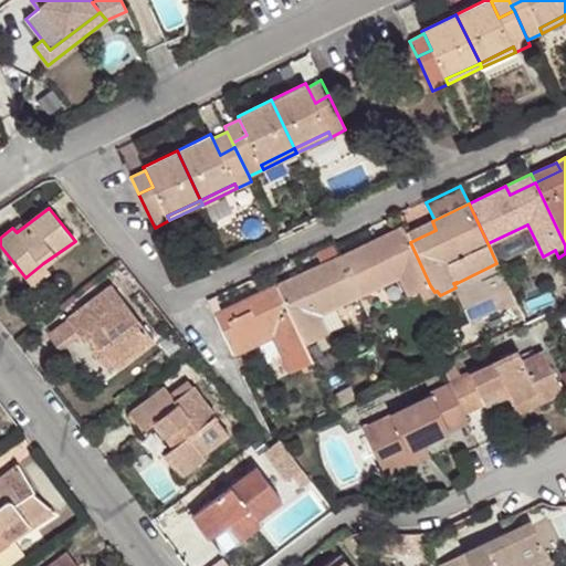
[(432,221),(406,233),(407,234),(410,242),(436,230),(432,221)]
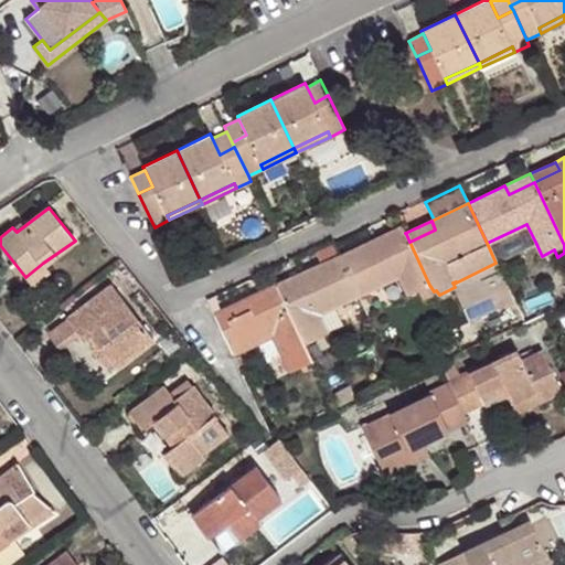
[(536,244),(526,224),(487,243),(496,263),(536,244)]
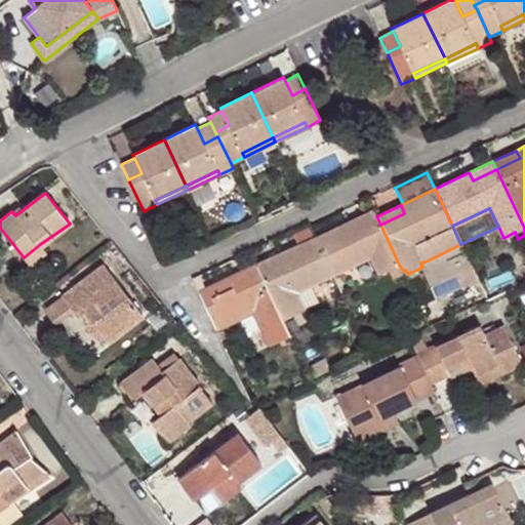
[(376,216),(373,209),(350,220),(354,229),(377,217),(376,216)]
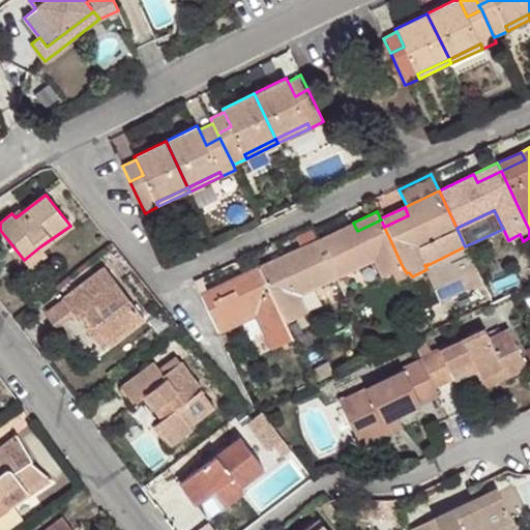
[(353,223),(318,239),(322,247),(336,276),(373,260),(381,277),(403,267),(384,227),(381,219),(357,231),(353,223)]
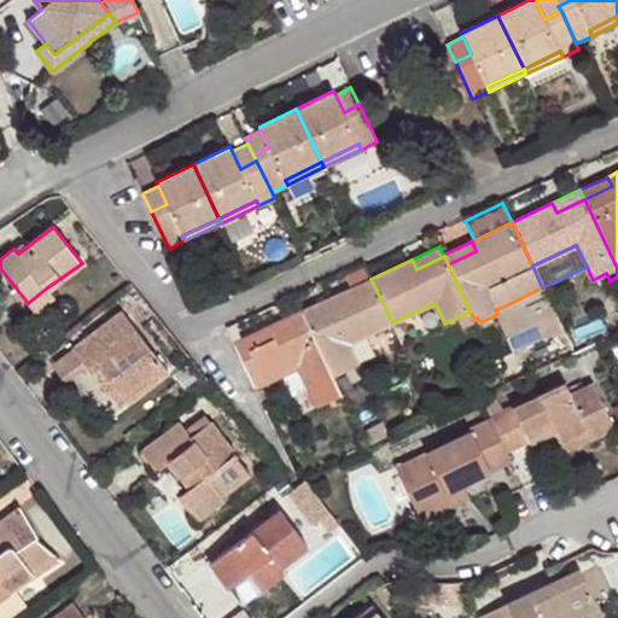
[(375,289),(371,279),(343,292),(348,302),(375,289)]
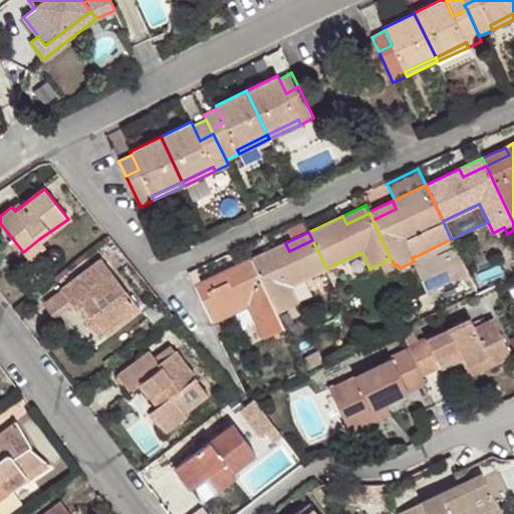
[(39,239),(23,252),(28,259),(44,245),(39,239)]
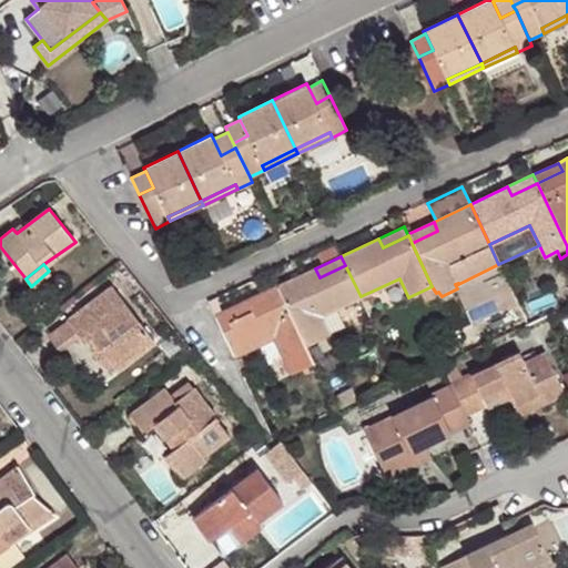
[(315,269),(279,286),(282,295),(314,363),(327,356),(318,338),(331,333),(322,315),(335,308),(361,296),(345,265),(320,277),(315,269)]
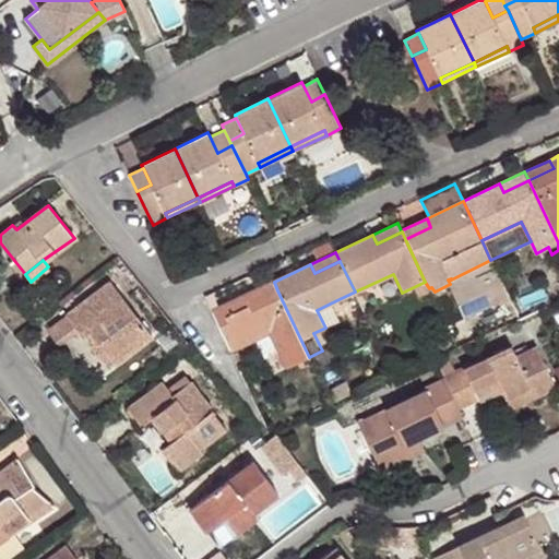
[(109,282),(67,316),(87,343),(94,337),(103,349),(115,364),(151,335),(109,282)]
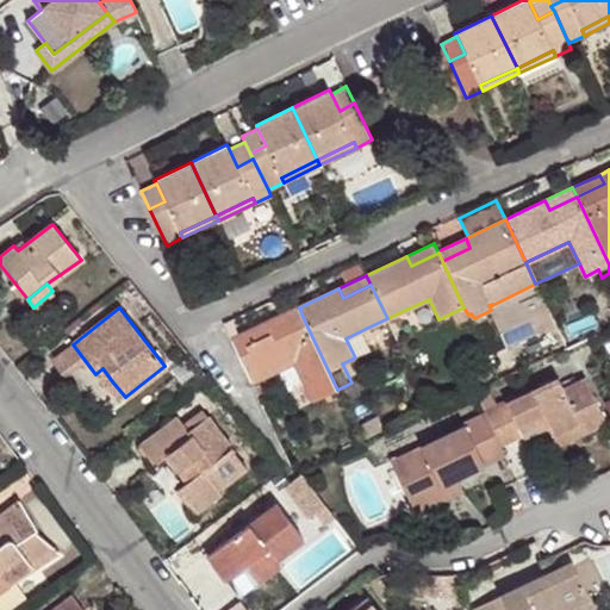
[(303,317),(299,307),(272,321),(275,329),(303,317)]
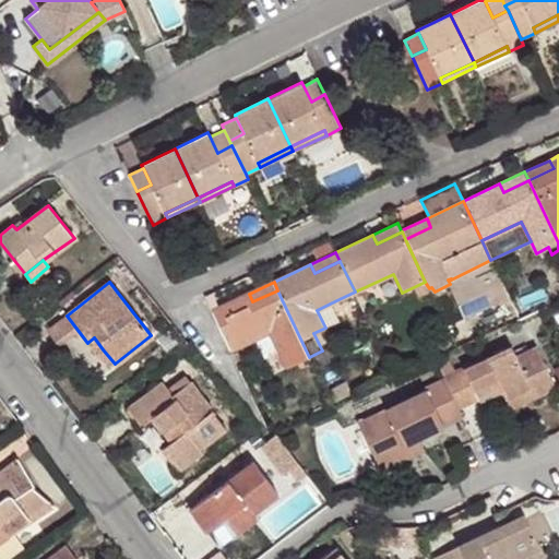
[(249,294),(212,310),(230,349),(253,340),(269,332),(277,352),(285,368),(297,363),(300,368),(310,363),(308,357),(309,357),(277,290),(252,301),(249,294)]
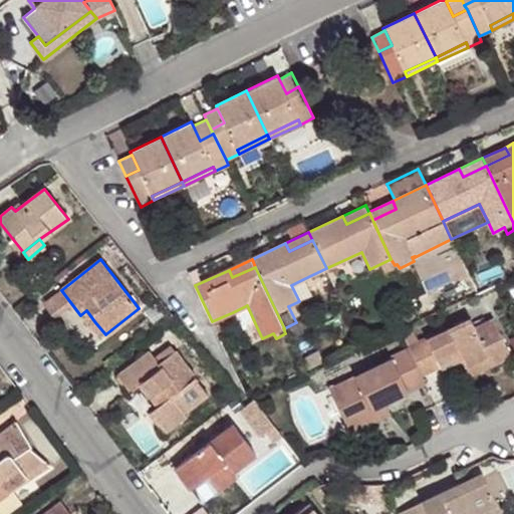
[(311,295),(303,279),(291,285),(299,301),(311,295)]
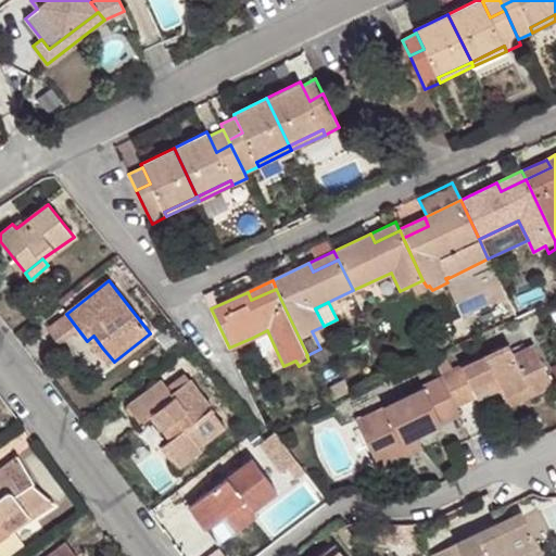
[(267,330),(252,338),(261,356),(276,350),(267,330)]
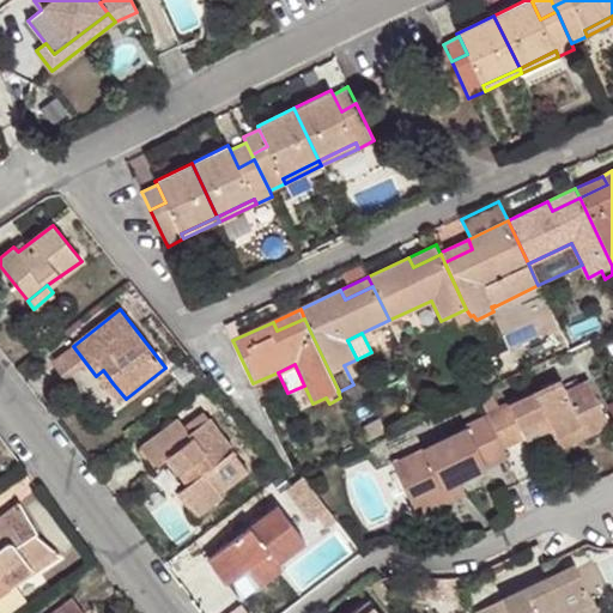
[(103,370),(96,376),(105,388),(113,383),(103,370)]
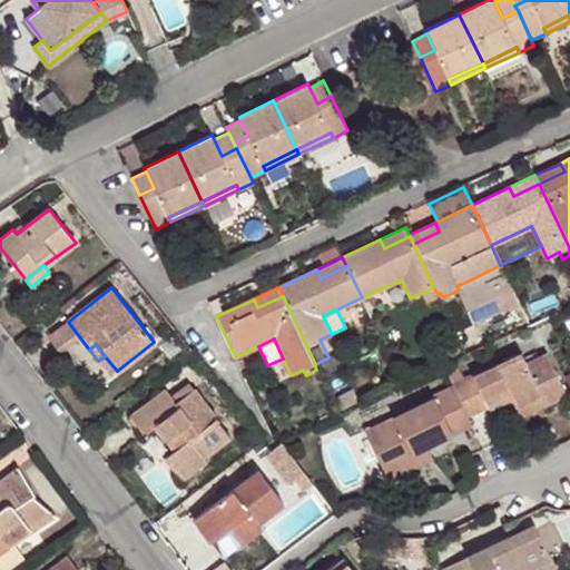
[(521,353),(452,384),(468,415),(487,408),(483,399),(507,387),(517,410),(539,399),(542,408),(567,395),(547,353),(526,363),(521,353)]
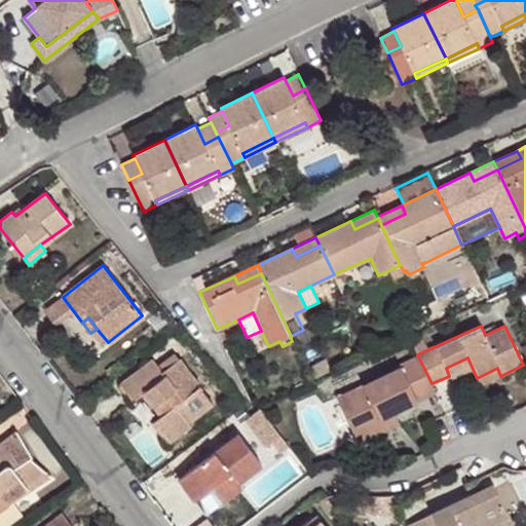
[(173,353),(157,366),(161,372),(178,360),(173,353)]
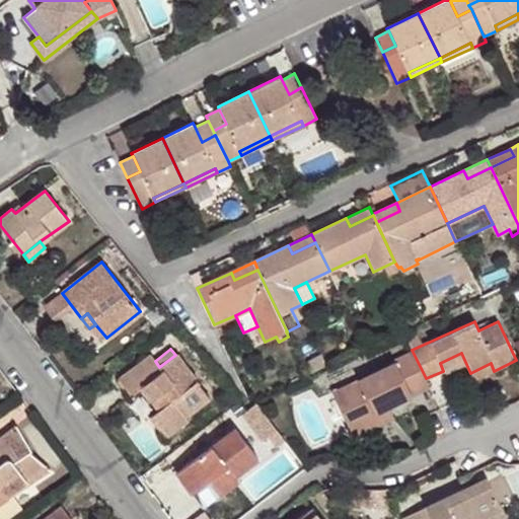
[(395,362),(332,392),(340,408),(351,431),(376,420),(374,414),(389,406),(430,387),(426,378),(412,350),(393,359),(395,362)]
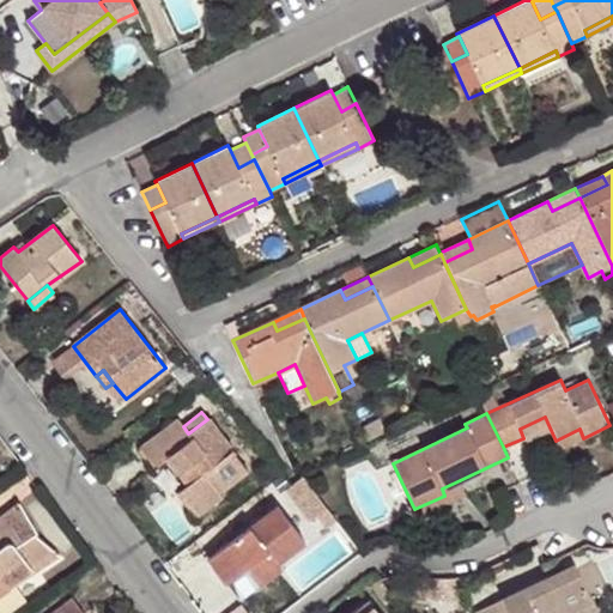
[(177,419),(140,448),(155,468),(167,459),(178,475),(181,473),(188,484),(178,491),(198,515),(222,496),(219,492),(248,471),(207,419),(188,434),(183,426),(177,419)]
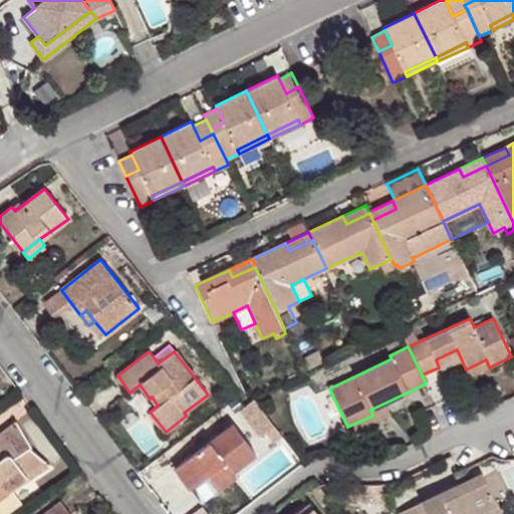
[(486,359),(466,369),(470,376),(489,367),(486,359)]
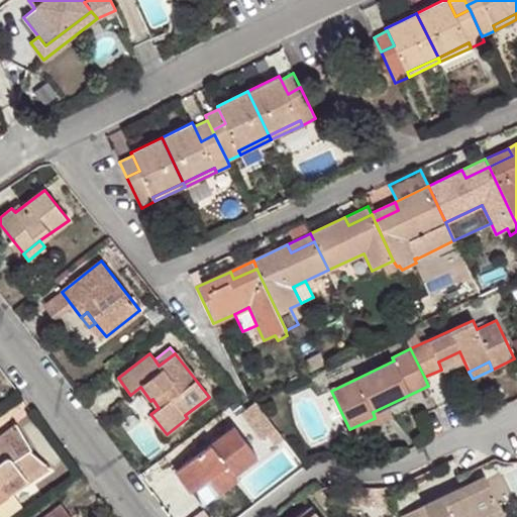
[(331,391),(327,393),(334,407),(338,406),(331,391)]
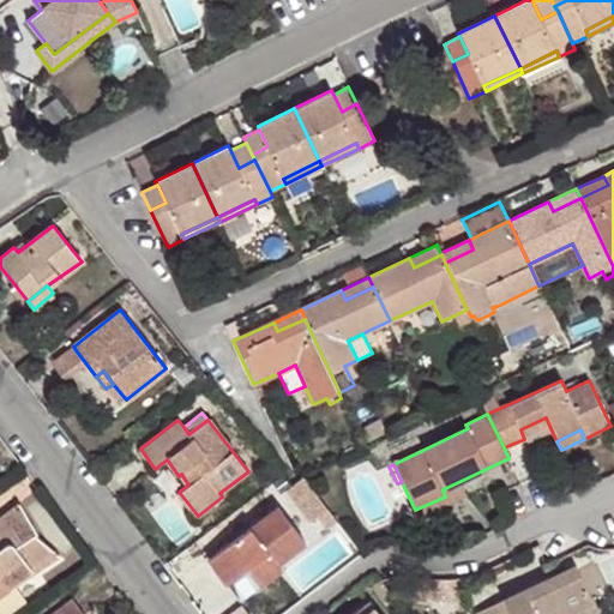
[(397,483),(389,467),(374,474),(383,491),(397,483)]
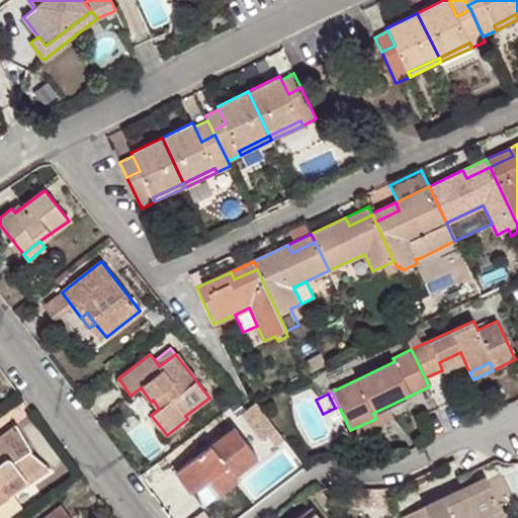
[(246,408),(244,409),(256,424),(266,416),(256,403),(252,404),(246,408)]
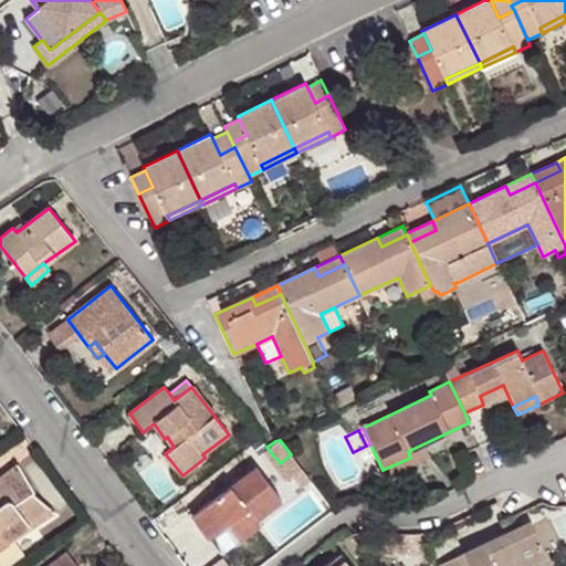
[(18,462),(3,474),(6,474),(19,463),(18,462)]
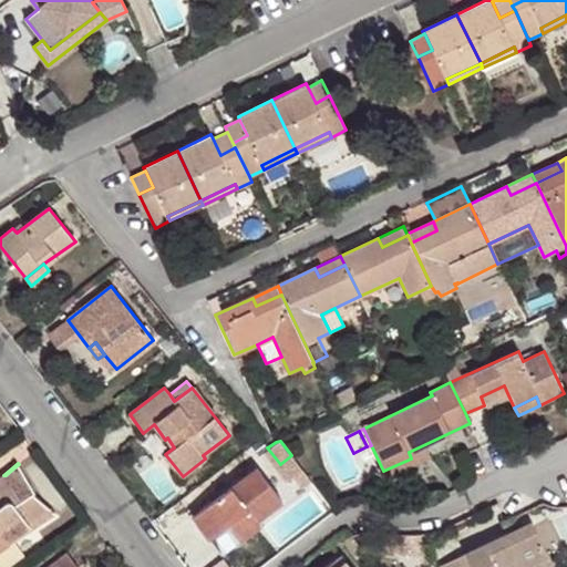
[(0,534),(9,545),(32,528),(28,523),(50,508),(33,494),(34,492),(19,464),(6,475),(3,475),(0,476),(0,500),(2,502),(0,503),(0,534)]
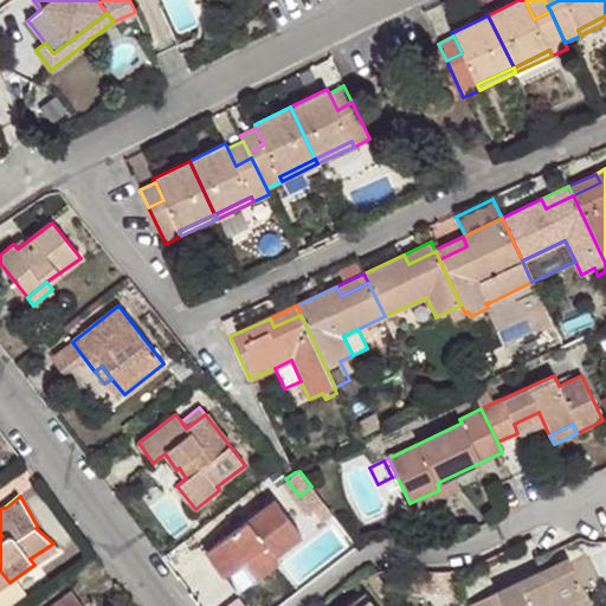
[(274,501),(206,553),(224,575),(244,561),(256,578),(278,561),(274,556),(301,536),(274,501)]
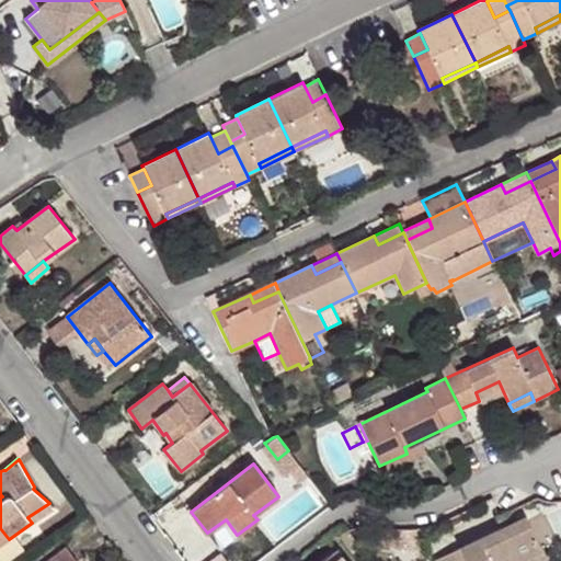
[(49,503),(27,517),(32,523),(55,506),(49,503)]
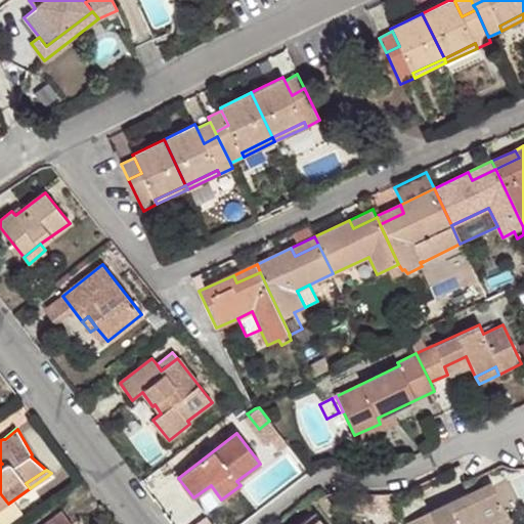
[(486,523),(507,515),(491,483),(405,523),(486,523)]
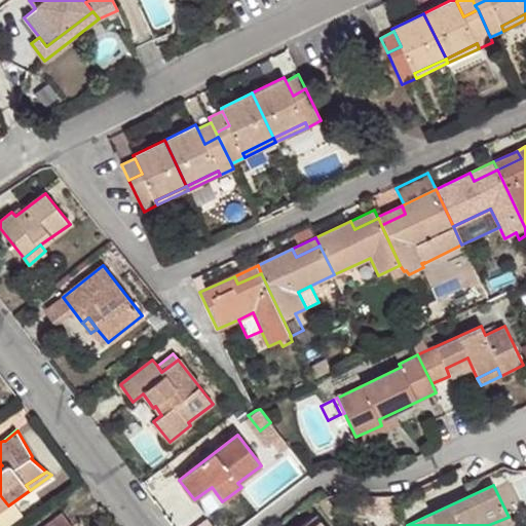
[(222,501),(212,487),(194,499),(205,514),(222,501)]
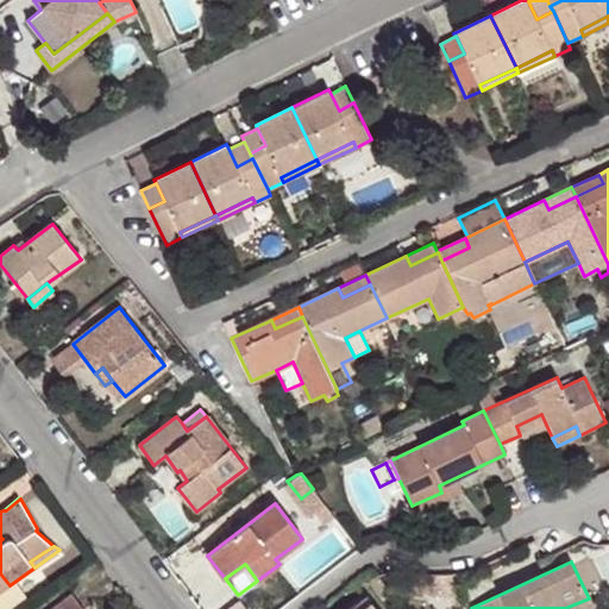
[(73,595),(52,608),(81,608),(82,608),(73,595)]
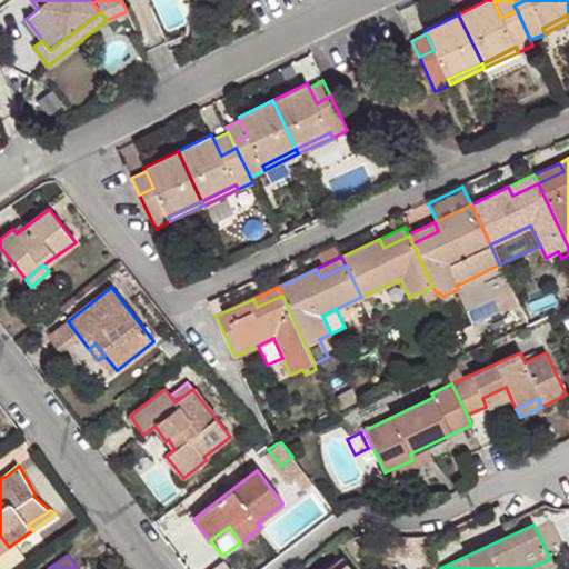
[(348,568),(340,558),(326,568),(348,568)]
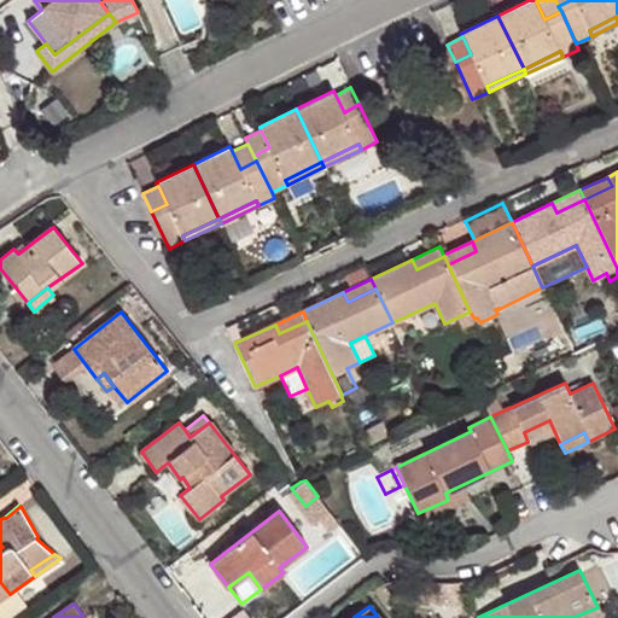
[(602,617),(598,607),(573,617),(602,617)]
